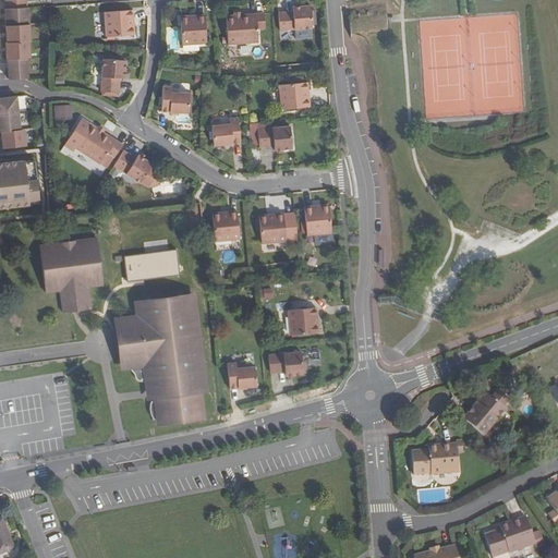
[(294,11),(279,12),(280,31),(312,28),(311,15),(310,5),(293,7),(294,11)]
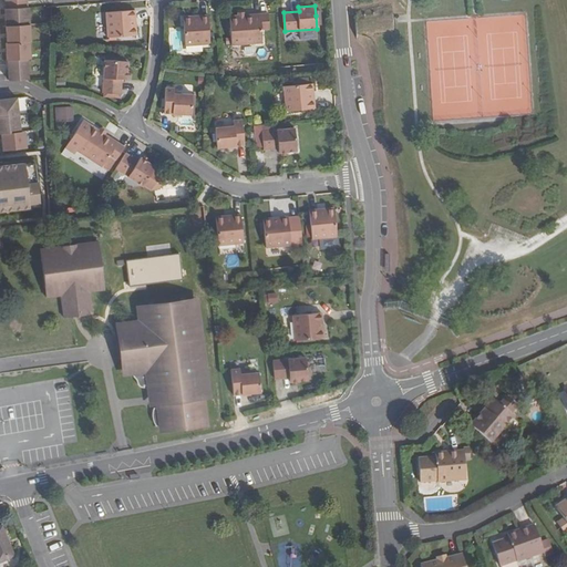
[(30,8),(6,9),(7,26),(31,24),(30,8)]
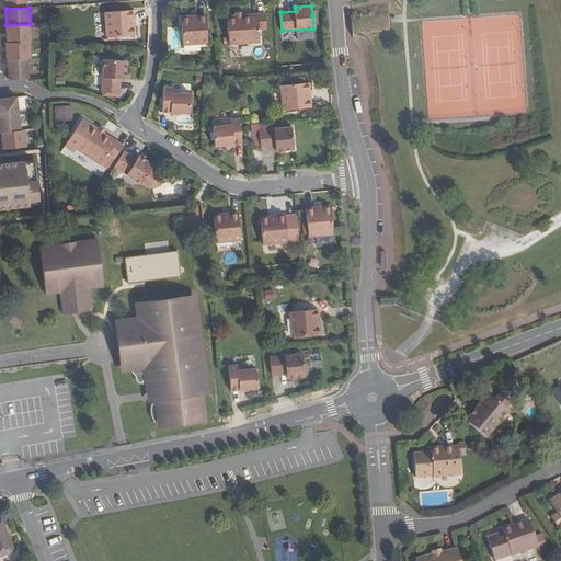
[(135,19),(134,10),(105,12),(107,37),(136,35),(135,26),(134,26),(133,19),(135,19)]
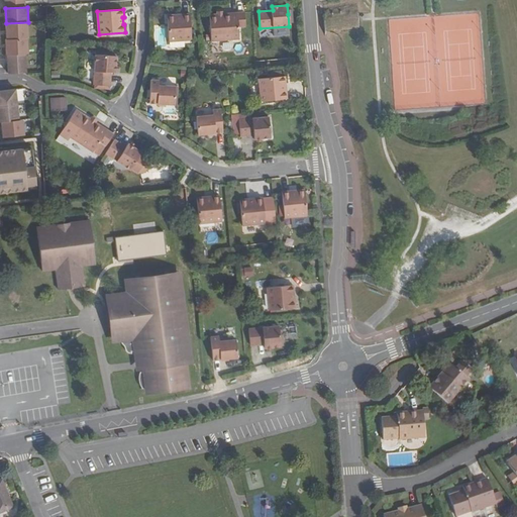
[(246,26),(245,11),(210,14),(212,41),(240,39),(239,26),(246,26)]
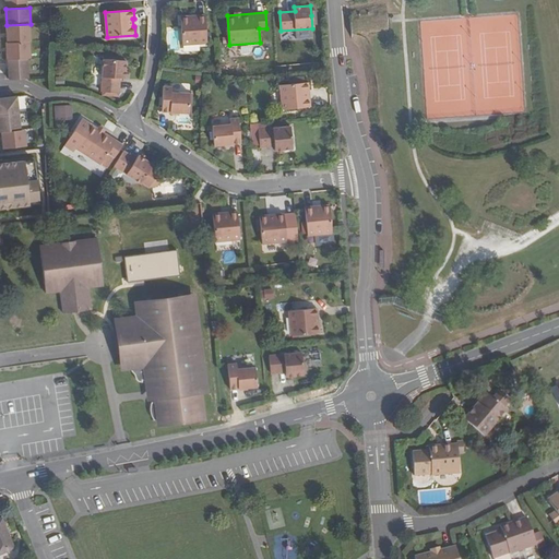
[(207,43),(205,15),(198,15),(198,18),(190,19),(189,16),(181,16),(183,45),(207,43)]
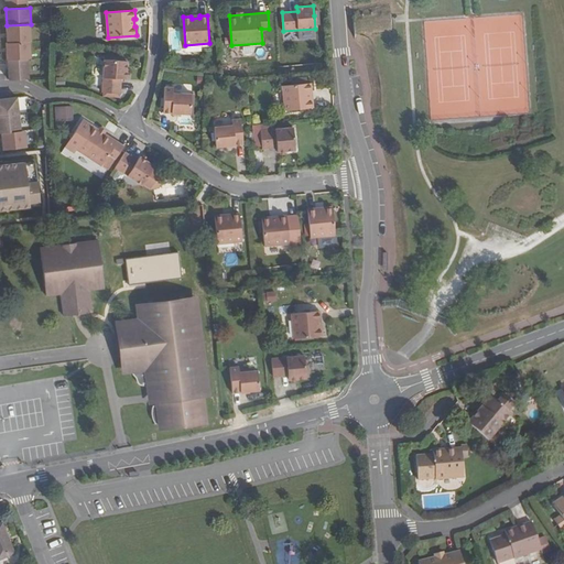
[(31,24),(7,25),(8,43),(31,42),(32,42),(31,24)]
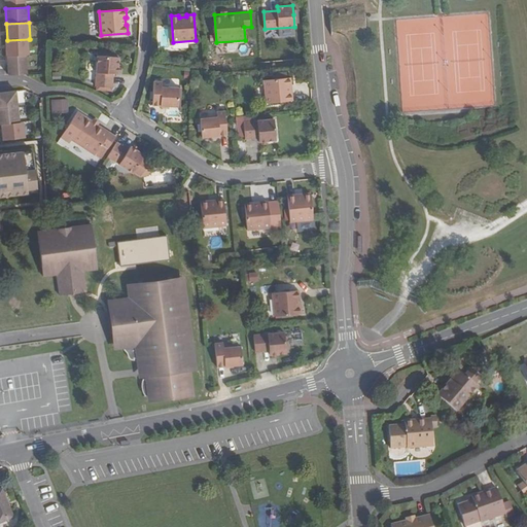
[(7,40),(6,40),(7,56),(8,56),(26,55),(29,55),(29,39),(7,40)]
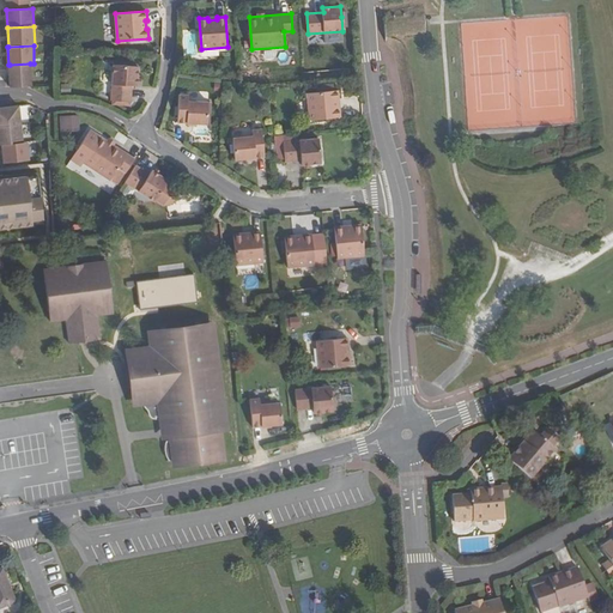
[(10,65),(11,87),(32,86),(30,64),(10,65)]
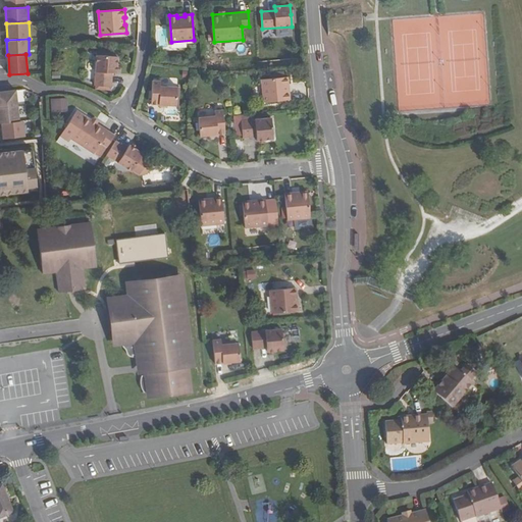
[(117,73),(118,56),(98,55),(96,86),(112,87),(113,73),(117,73)]
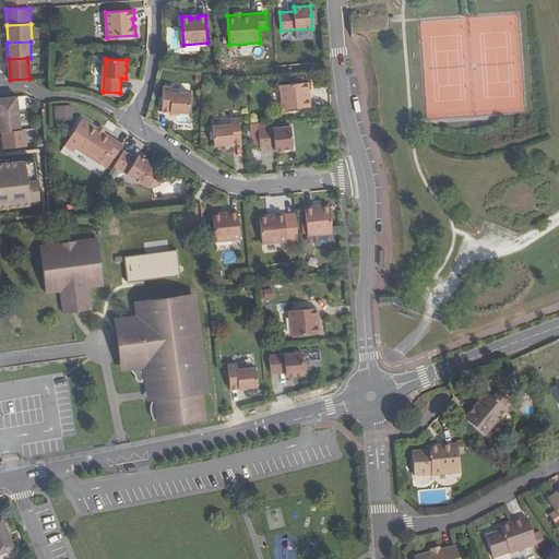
[(309,91),(308,82),(281,85),(283,109),(311,107),(310,98),(308,98),(307,91),(309,91)]
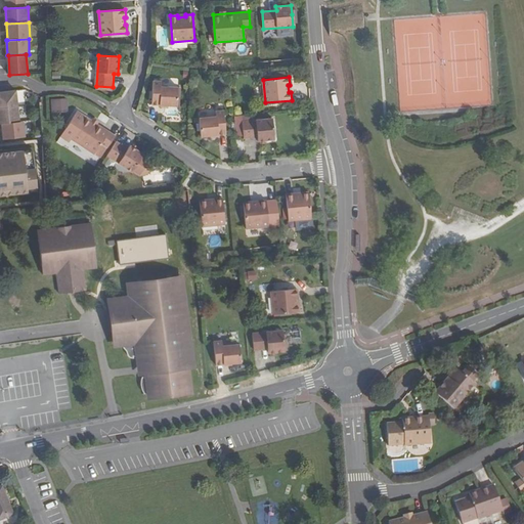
[(162,82),(154,81),(153,104),(178,106),(179,87),(162,87),(162,82)]
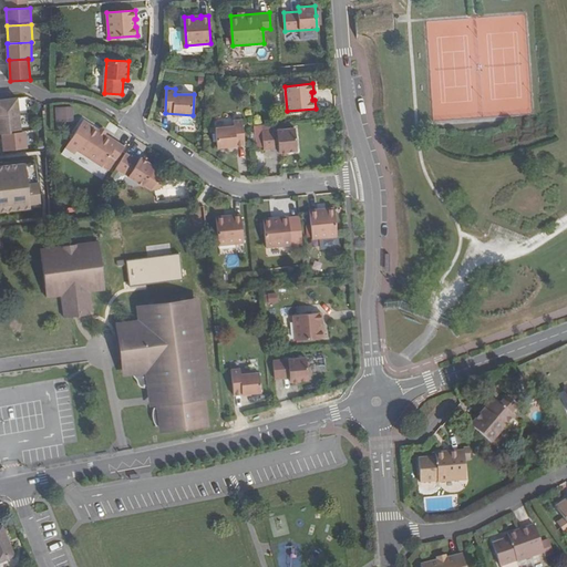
[(18,98),(0,99),(0,116),(20,114),(18,98)]
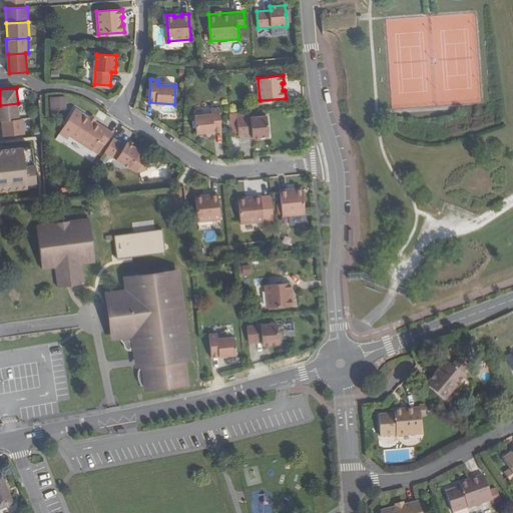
[(66,110),(65,97),(54,97),(55,111),(66,110)]
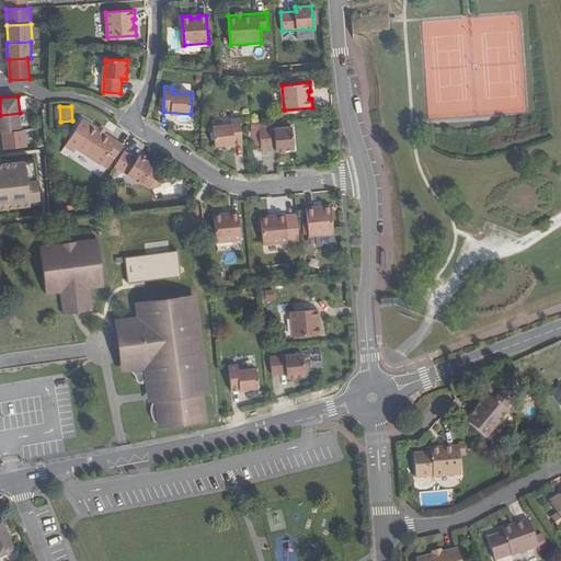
[(0,115),(0,132),(2,133),(21,130),(20,113),(0,115)]
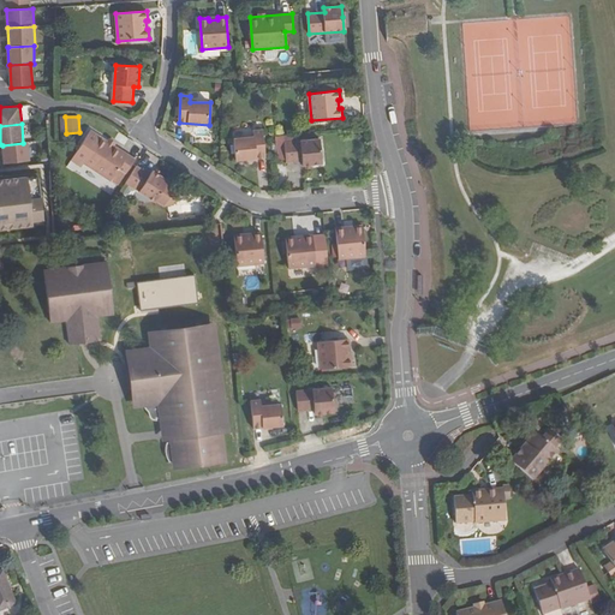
[(120,168),(127,173),(136,159),(91,130),(72,160),(82,166),(84,162),(112,180),(120,168)]
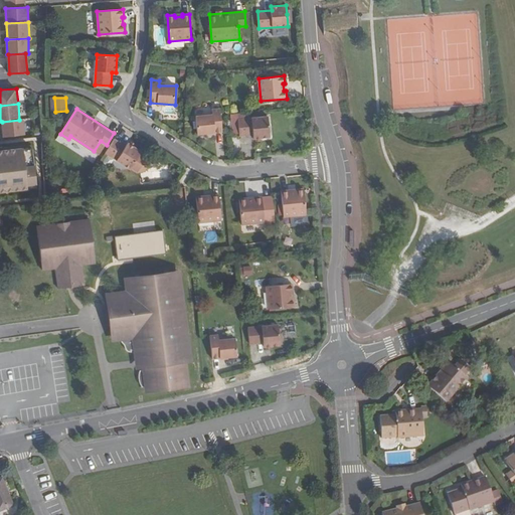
[(212,115),(196,116),(197,134),(222,132),(220,109),(212,110),(212,115)]
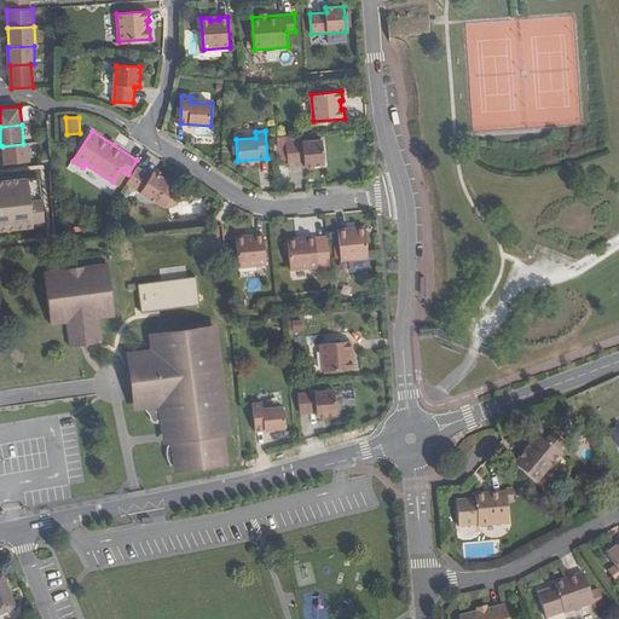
[(288,163),(305,162),(305,166),(324,165),(322,140),(287,144),(288,163)]
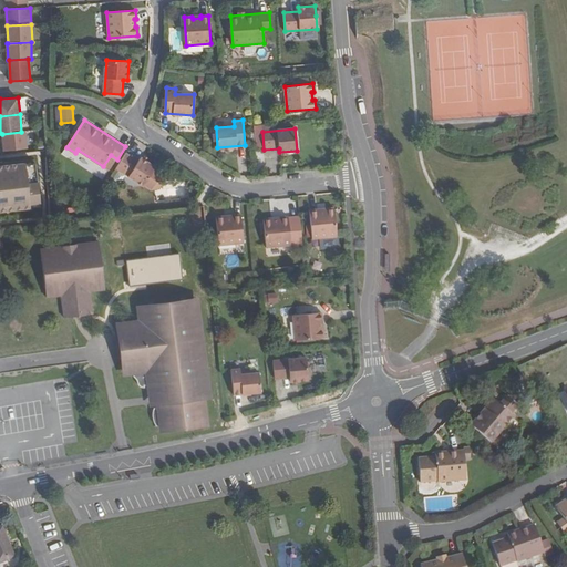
[(21,132),(2,134),(3,151),(28,148),(26,131),(21,132)]
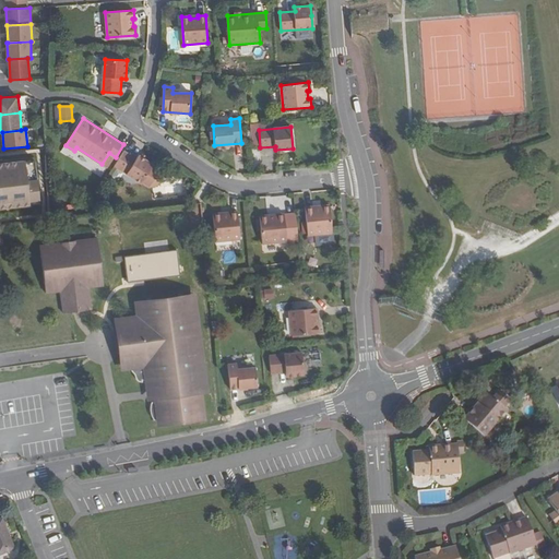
[(138,159),(125,151),(115,166),(142,183),(143,182),(151,187),(157,186),(162,178),(161,170),(154,166),(154,165),(140,155),(138,159)]
